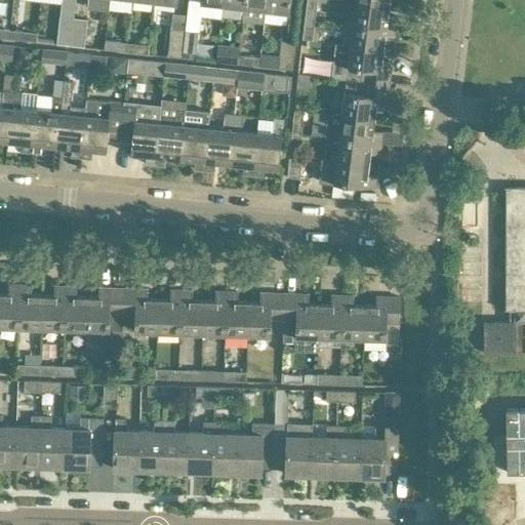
[(188,0),(188,13),(186,30),(199,31),(200,16),(221,18),(224,4),(224,0),(188,0)]
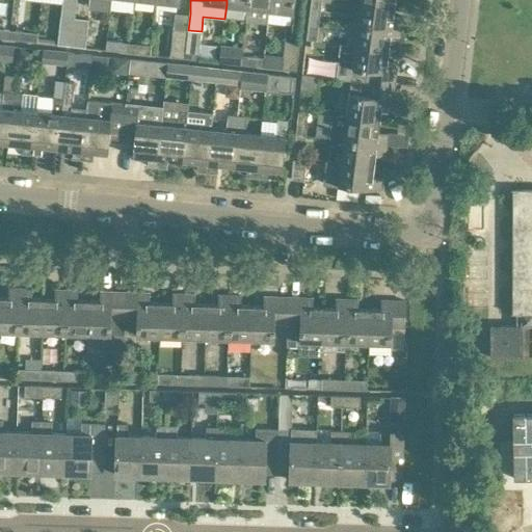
[(248,0),(247,7),(269,9),(270,0),(248,0)]
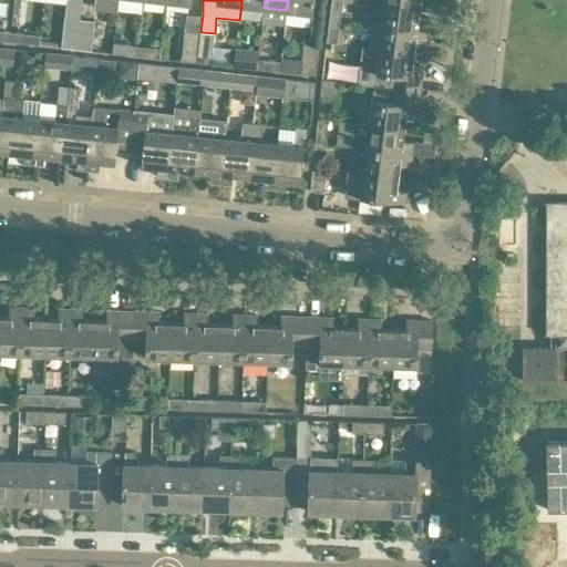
[(312,0),(288,0),(287,10),(311,13),(312,0)]
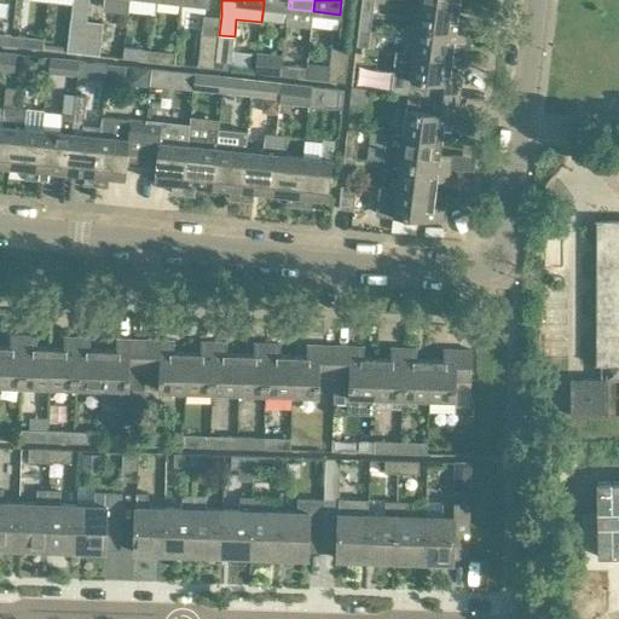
[(363,0),(362,11),(371,12),(372,0),(363,0)]
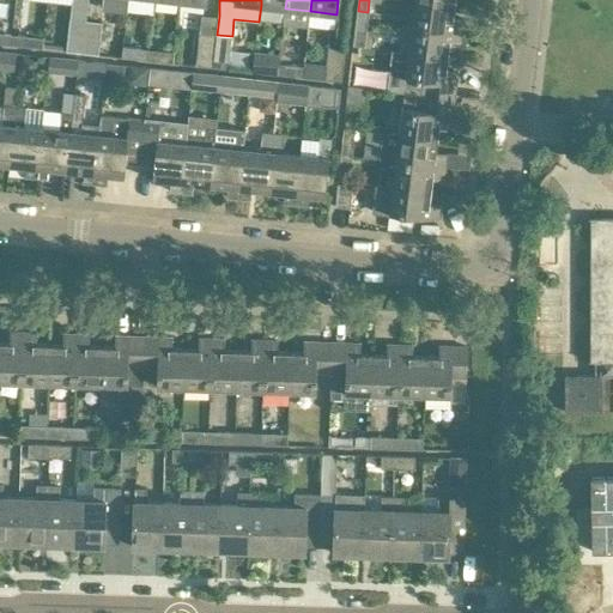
[(454,18),(455,5),(419,0),(417,0),(413,25),(462,32),(465,19),(454,18)]
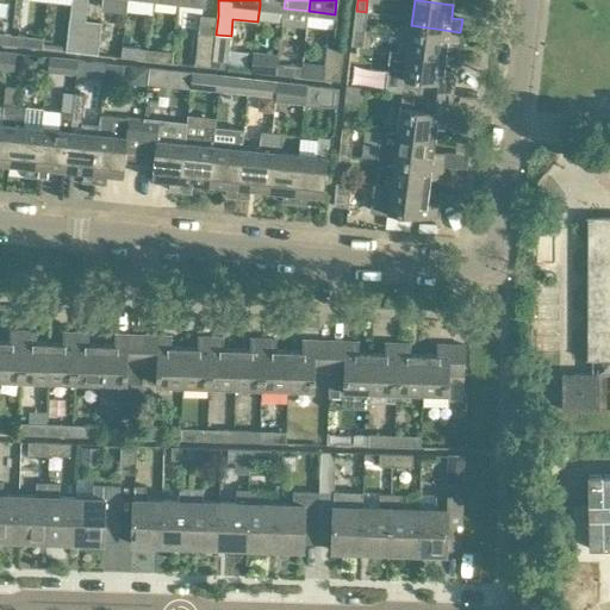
[(216,35),(218,16),(201,14),(199,32),(198,32),(194,64),(211,67),(215,35),(216,35)]
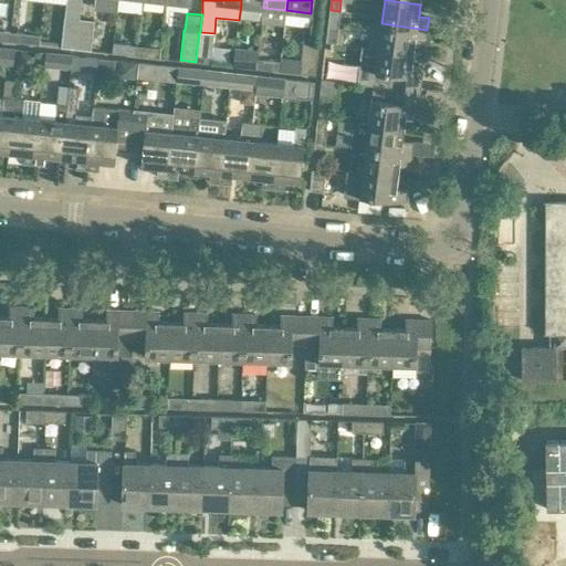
[(75,48),(79,20),(64,19),(61,46),(75,48)]
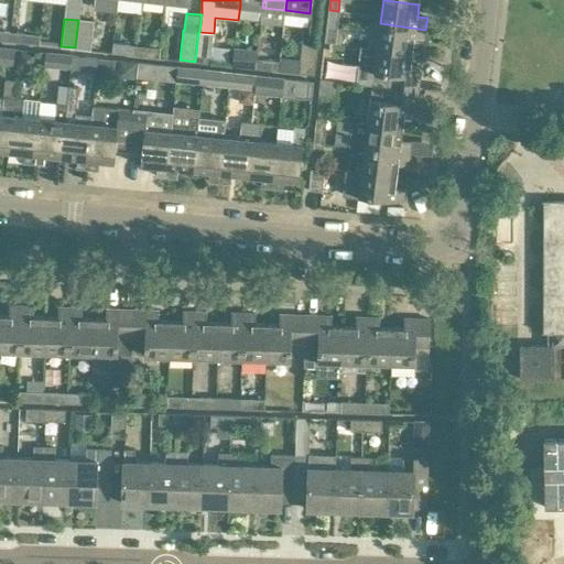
[(78,20),(75,47),(91,50),(95,21),(78,20)]
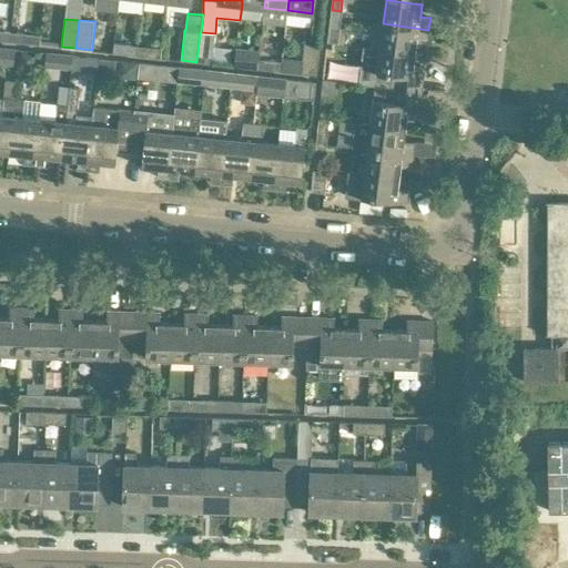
[(379,48),(415,52),(417,41),(427,42),(428,30),(383,23),(379,48)]
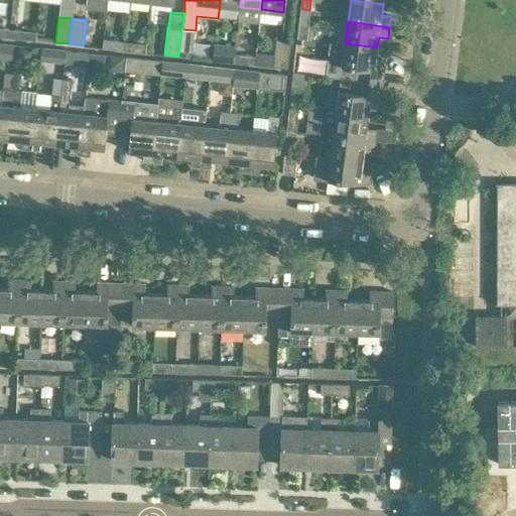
[(306,39),(308,23),(300,23),(298,38),(306,39)]
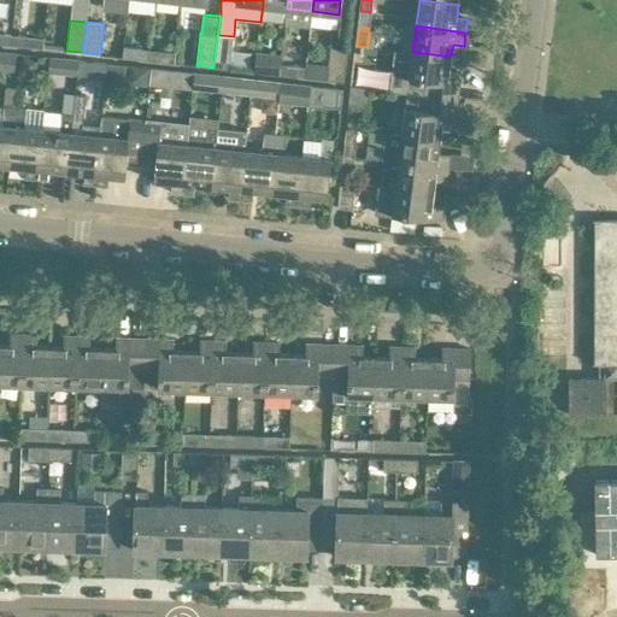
[(0,42),(10,43),(11,34),(0,33),(0,42)]
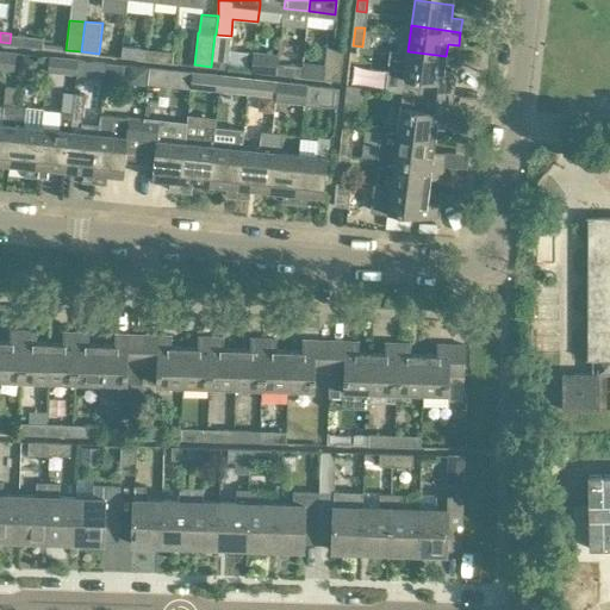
[(42,37),(17,35),(16,44),(41,48),(42,37)]
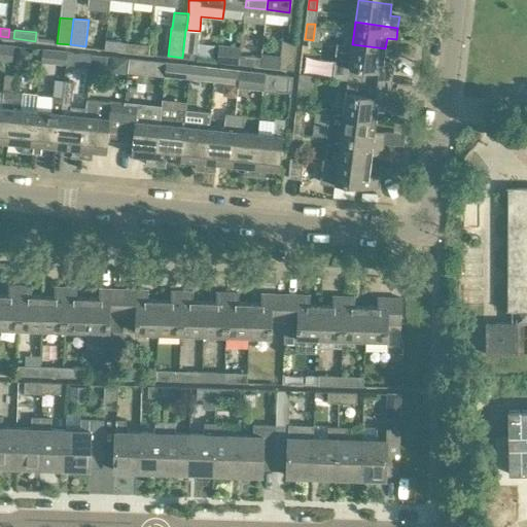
[(200,31),(185,30),(182,58),(197,59),(200,31)]
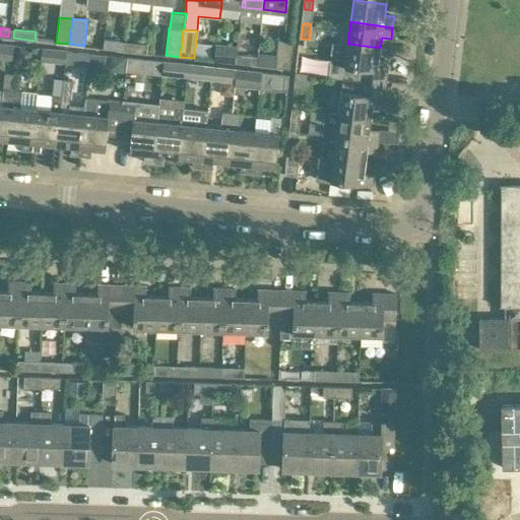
[(120,50),(121,42),(105,40),(104,49),(120,50)]
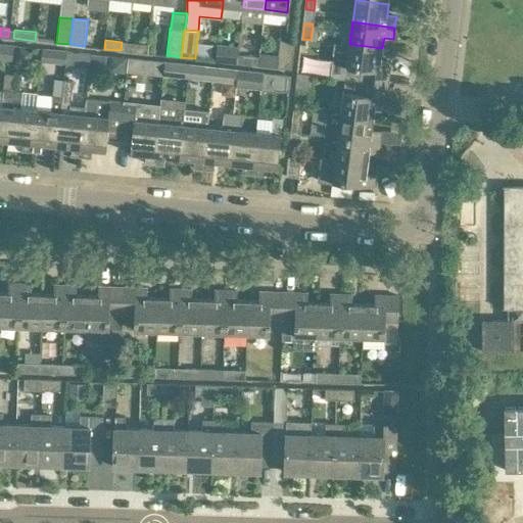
[(280,40),(277,67),(290,69),(294,42),(280,40)]
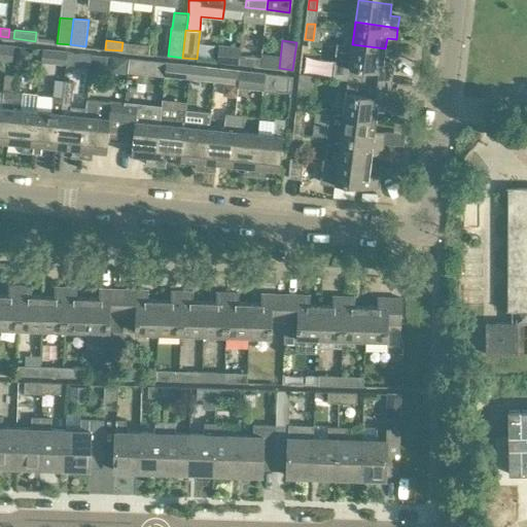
[(13,45),(0,43),(0,60),(12,62),(13,45)]
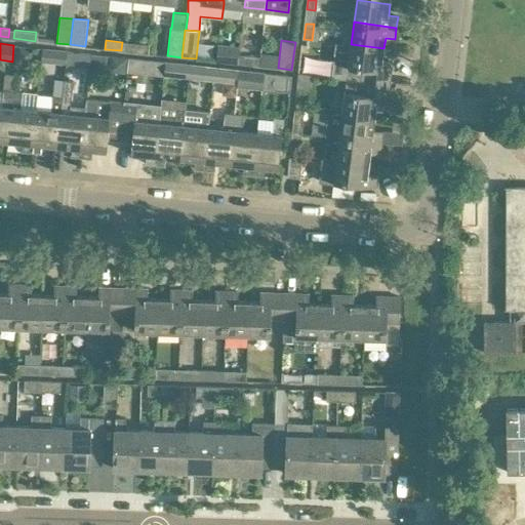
[(148,54),(149,45),(134,43),(133,52),(148,54)]
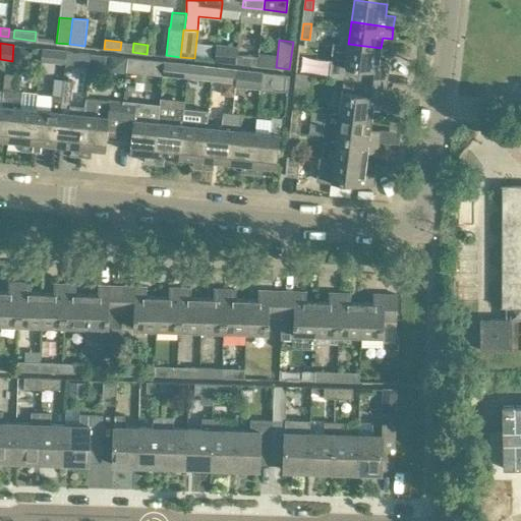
[(380,59),(381,48),(348,44),(344,79),(386,84),(389,60),(380,59)]
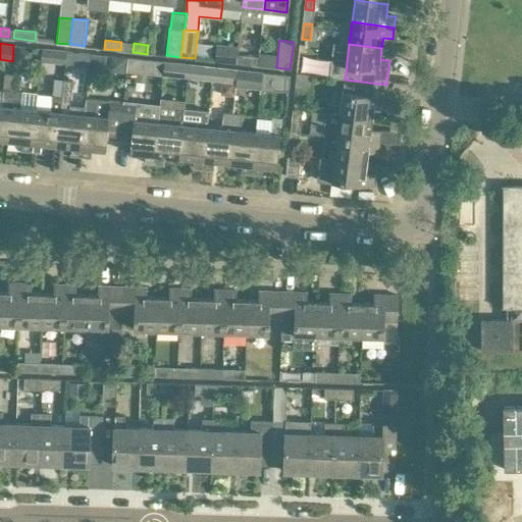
[(216,45),(214,60),(215,60),(214,61),(237,64),(237,63),(238,55),(239,48),(216,45)]
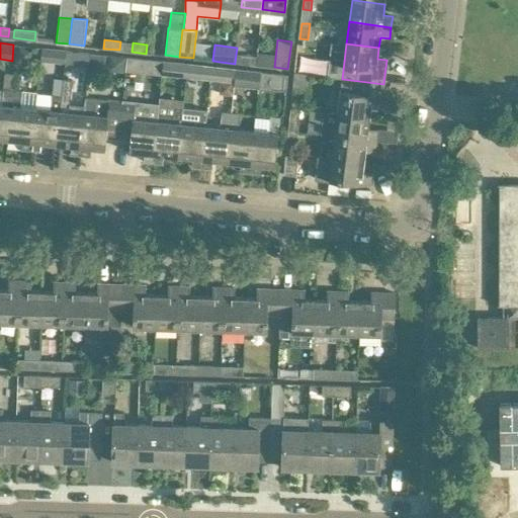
[(19,48),(18,61),(26,61),(31,57),(32,49),(19,48)]
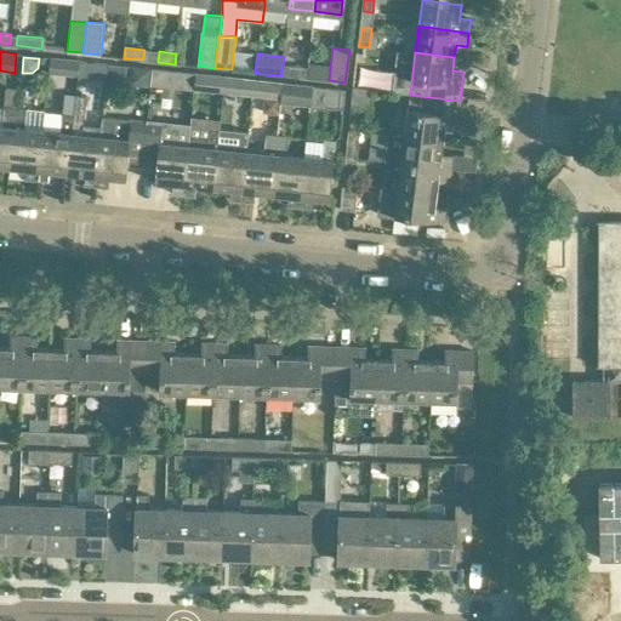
[(80,61),(51,57),(49,73),(78,77),(80,61)]
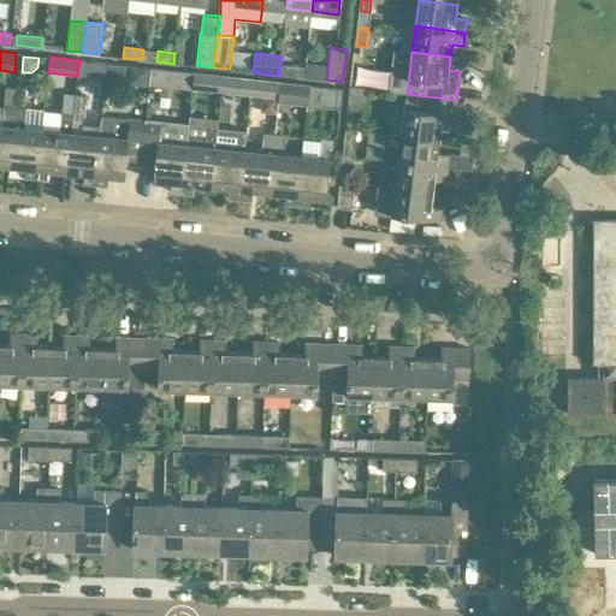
[(124,86),(126,65),(107,64),(105,83),(124,86)]
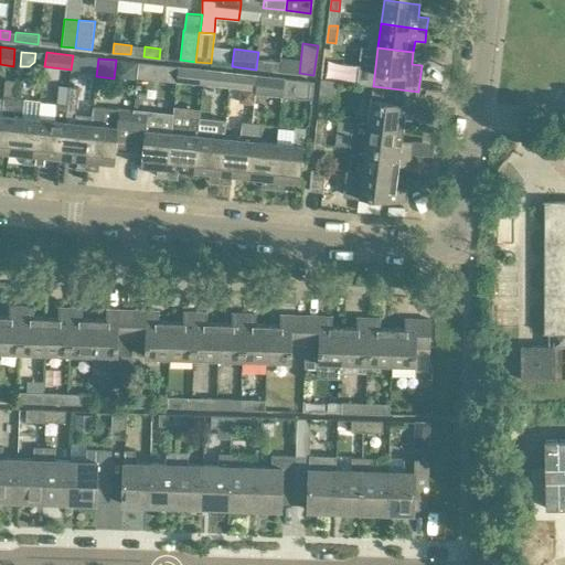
[(279,72),(280,62),(264,60),(263,70),(279,72)]
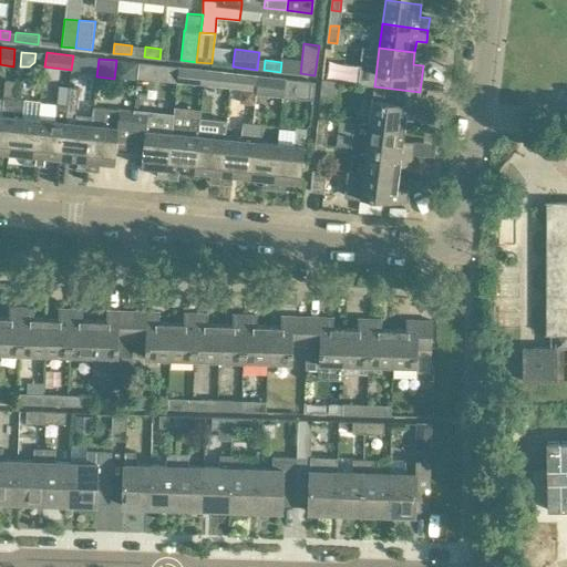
[(120,61),(117,76),(134,79),(136,63),(120,61)]
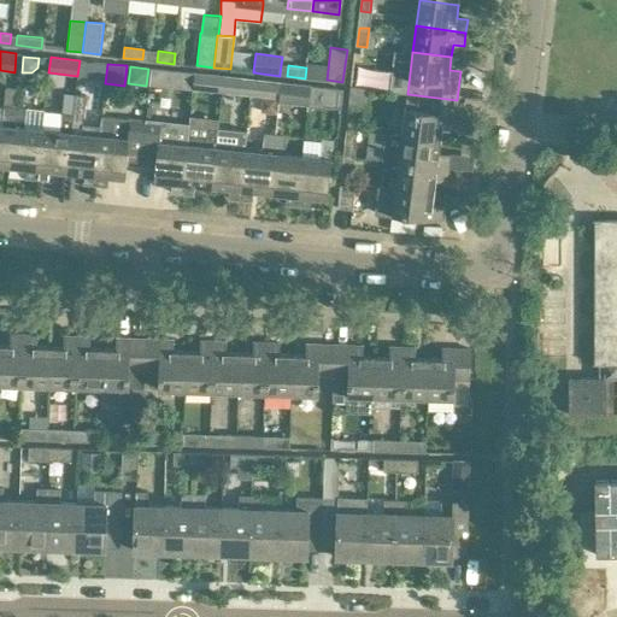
[(151,70),(150,83),(186,86),(186,71),(151,70)]
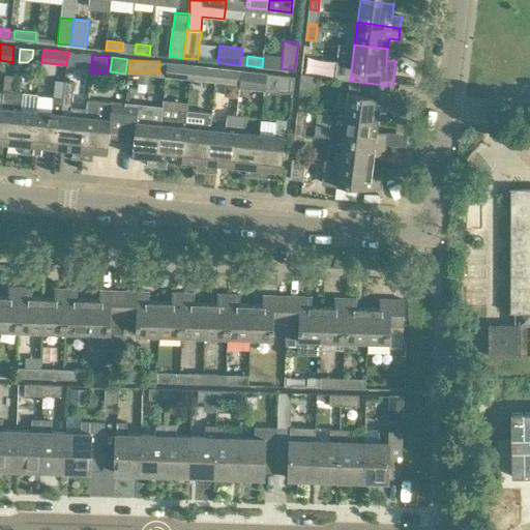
[(166,77),(189,79),(190,64),(167,62),(166,77)]
